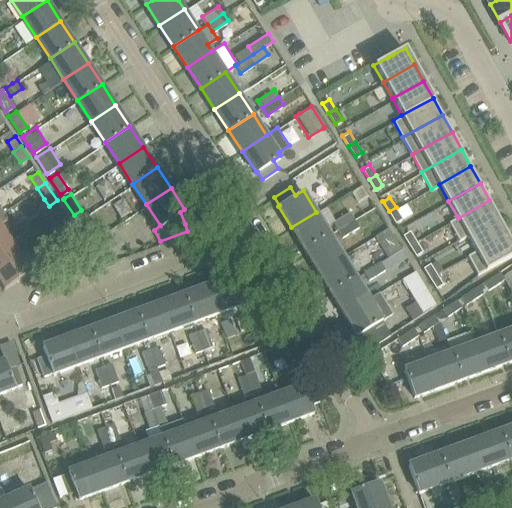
[(467,235),(498,217),(489,200),(458,218),(457,216),(448,221),(459,239),(467,235)]
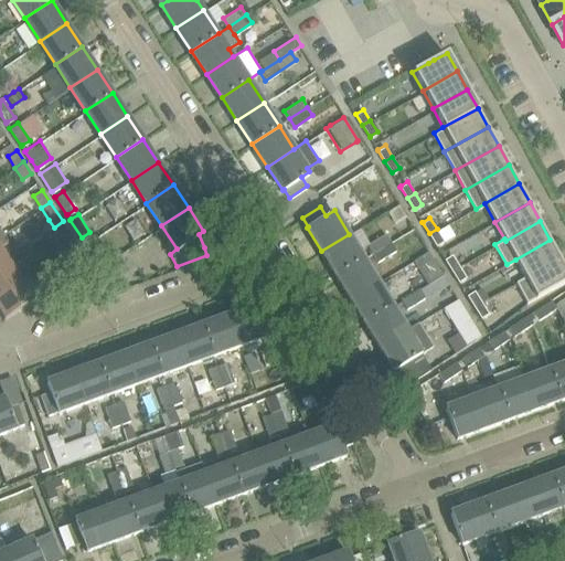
[(436,245),(437,244),(444,240),(437,229),(429,233),(436,245)]
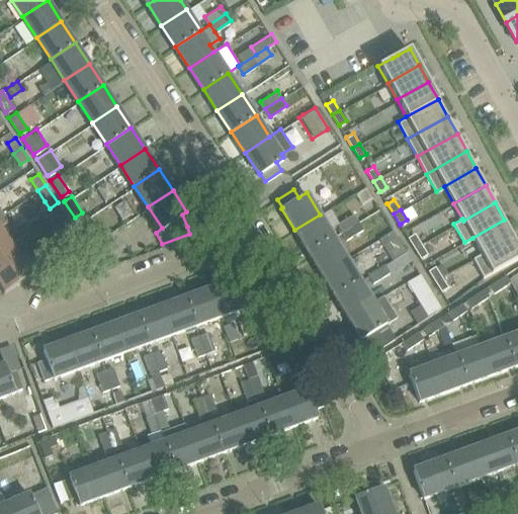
[(55,216),(62,226),(70,221),(63,210),(55,216)]
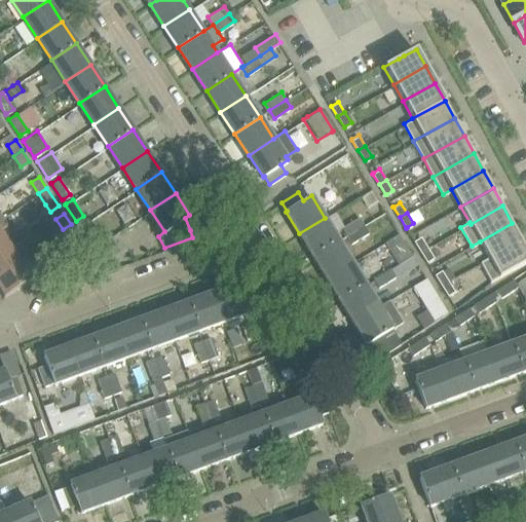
[(347,233),(365,223),(361,216),(343,226),(347,233)]
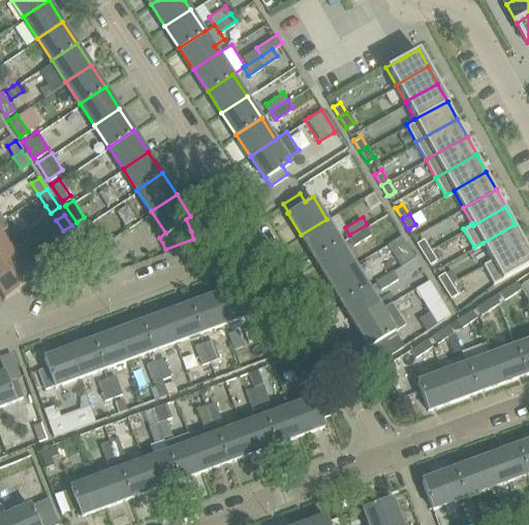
[(327,219),(301,235),(314,256),(340,241),(327,219)]
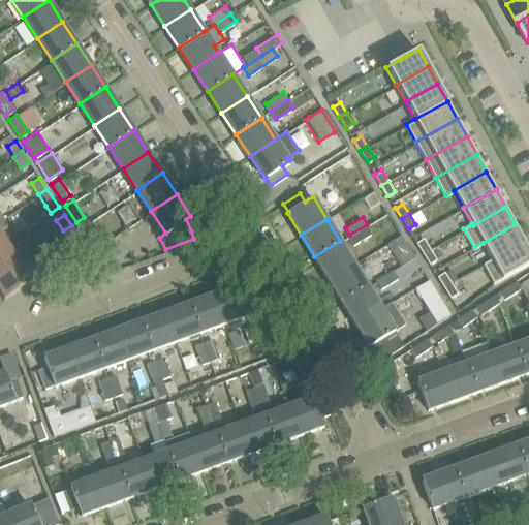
[(91,244),(98,239),(87,222),(80,226),(80,227),(91,244)]
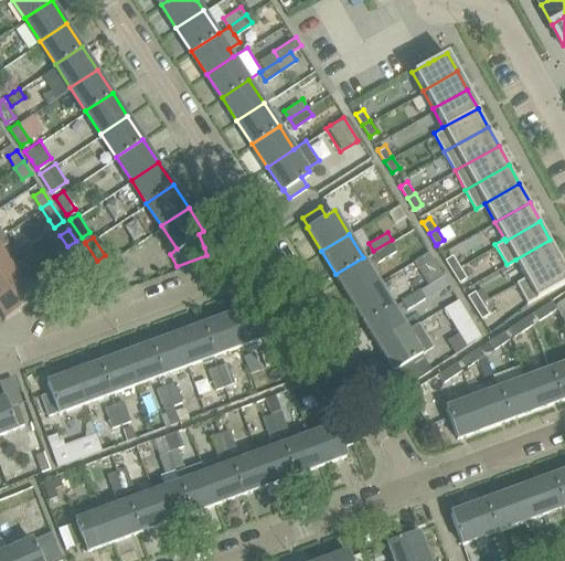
[(392,240),(373,251),(379,260),(397,247),(392,240)]
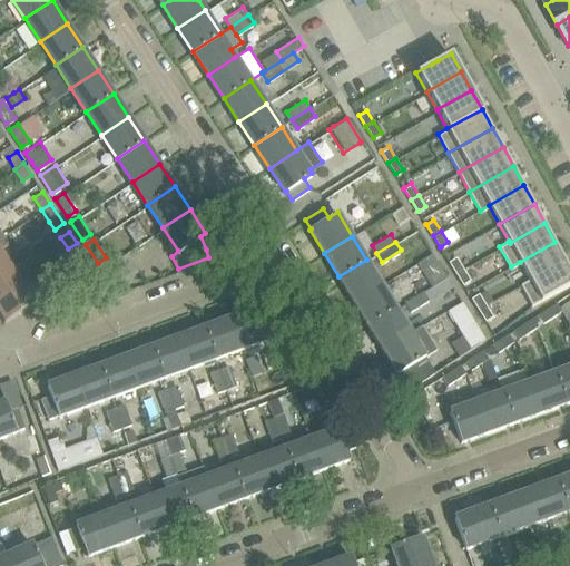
[(530,280),(566,261),(554,242),(520,262),(529,279),(530,280)]
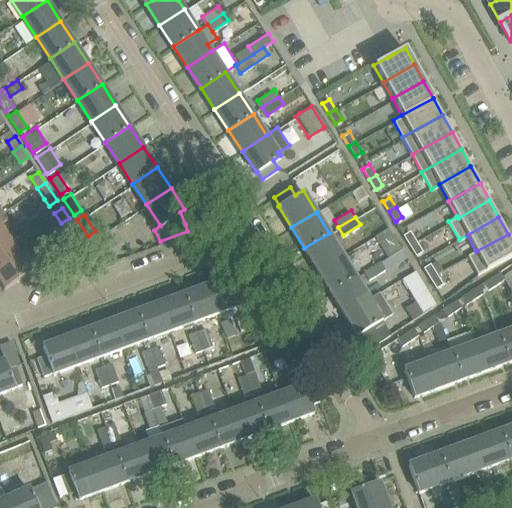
[(68,234),(76,229),(69,218),(61,223),(68,234)]
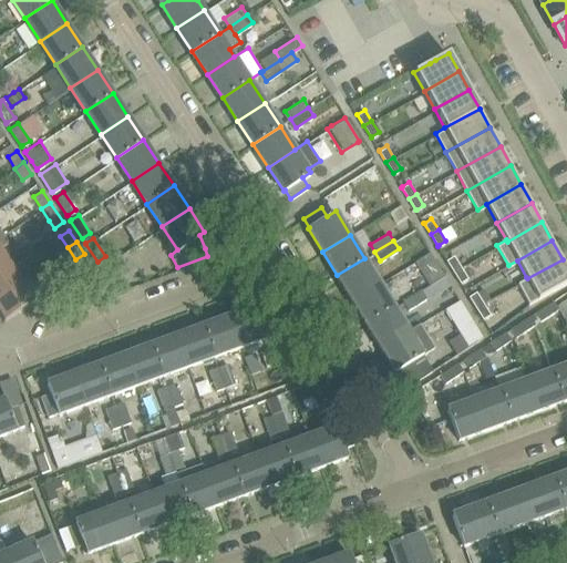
[(416,258),(431,283),(445,275),(431,251),(416,258)]
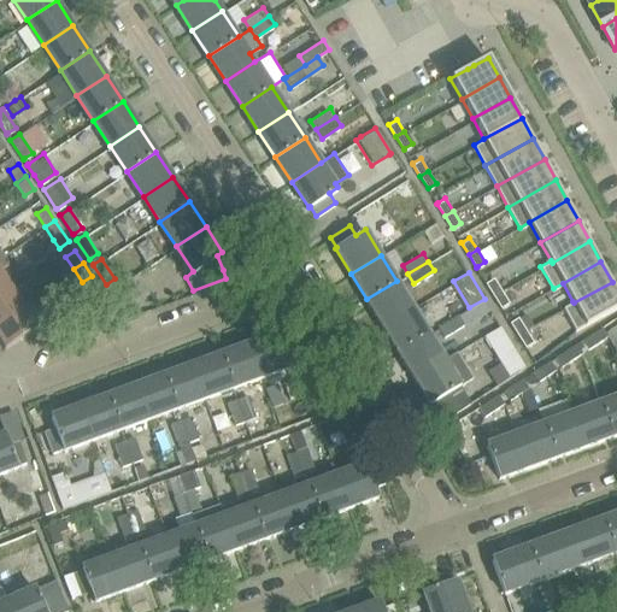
[(493,277),(486,282),(493,294),(501,289),(493,277)]
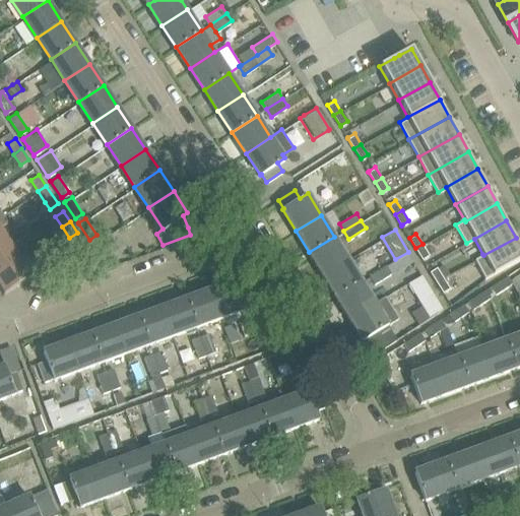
[(309,252),(322,274),(347,258),(334,237),(309,252)]
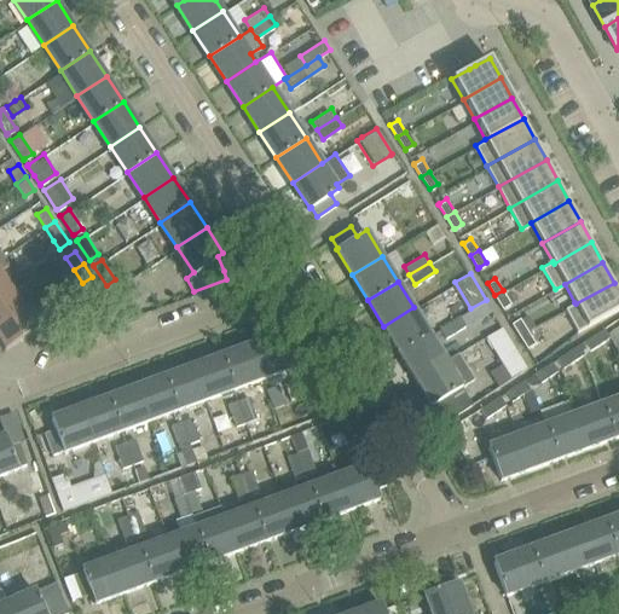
[(0,288),(0,319),(33,299),(27,289),(17,296),(9,283),(0,288)]
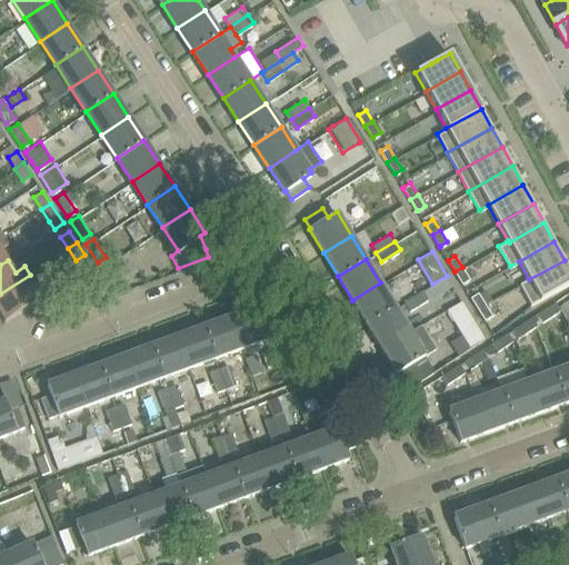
[(519,283),(530,304),(568,281),(568,268),(565,260),(529,279),(528,278),(519,283)]
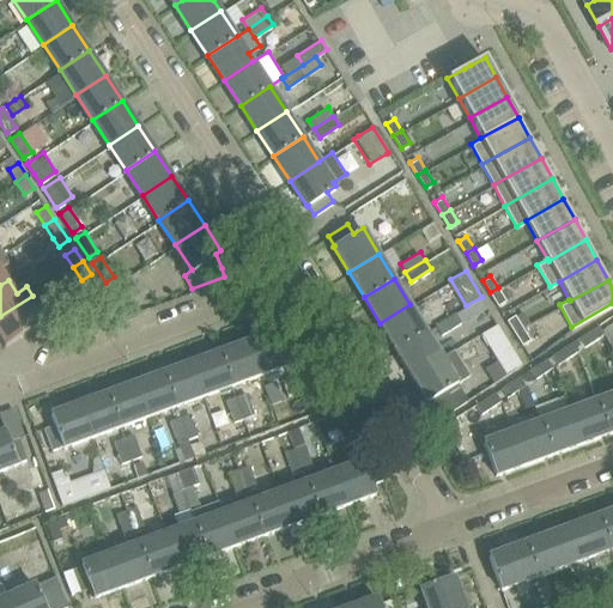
[(109,289),(121,308),(122,308),(131,302),(117,283),(109,287),(109,289)]
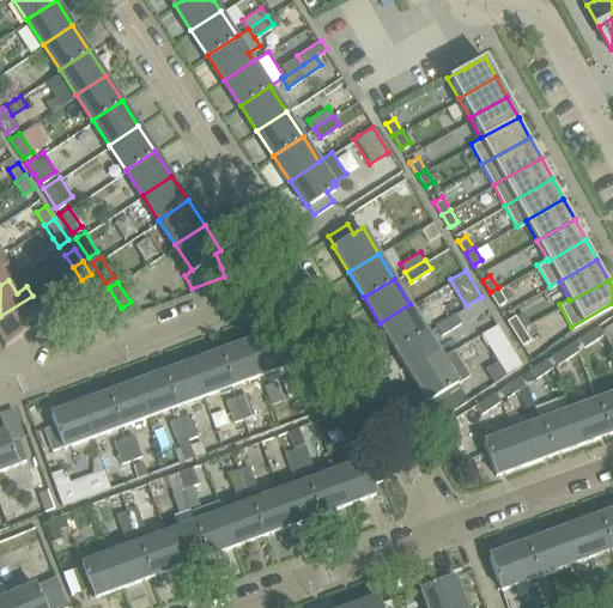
[(498,287),(490,292),(497,304),(498,304),(505,299),(498,287)]
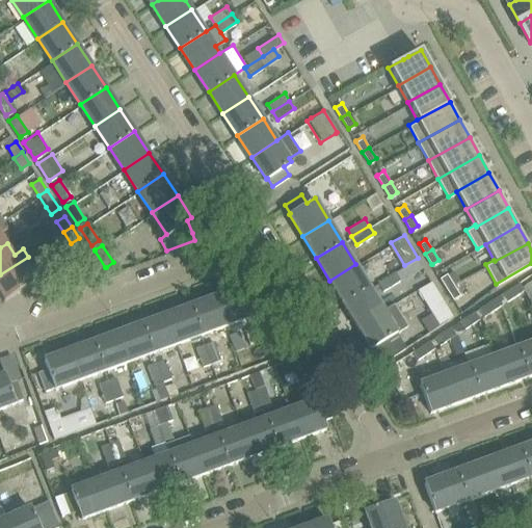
[(28,257),(0,274),(0,292),(4,299),(32,281),(24,269),(32,263),(28,257)]
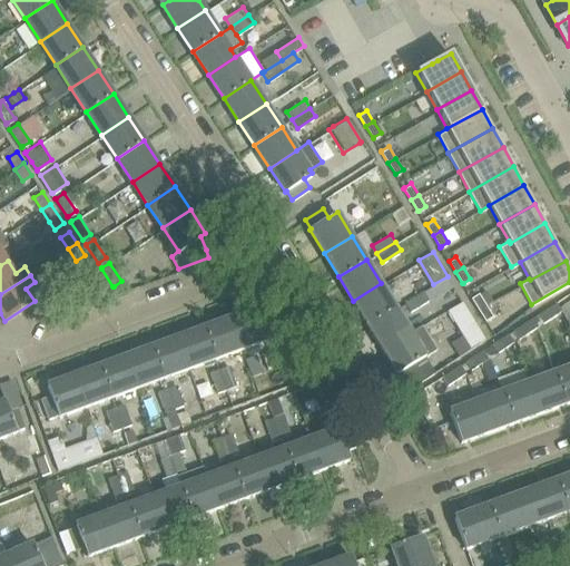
[(448,276),(433,284),(406,301),(411,310),(453,284),(448,276)]
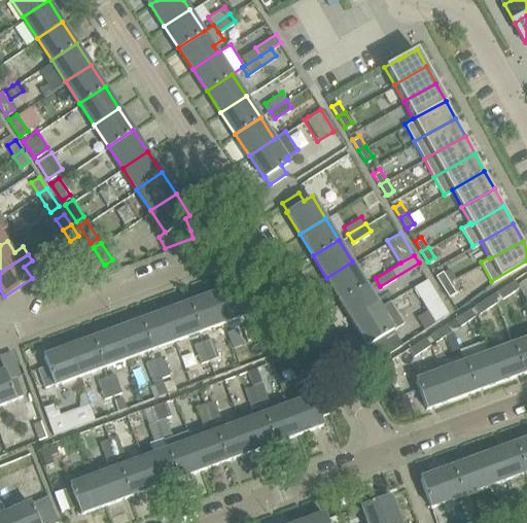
[(352,262),(326,278),(340,300),(365,284),(352,262)]
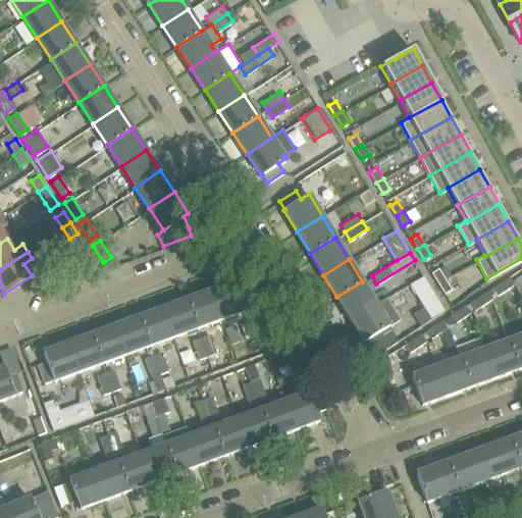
[(437,282),(445,277),(438,267),(431,271),(431,272),(437,282)]
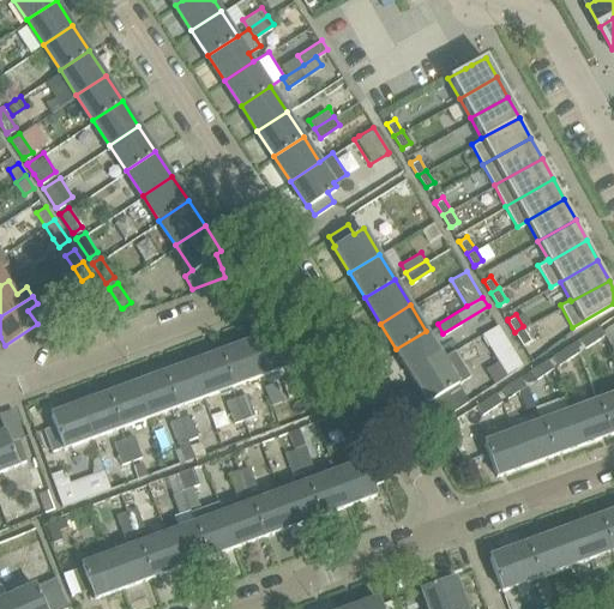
[(498,323),(481,333),(498,361),(506,375),(523,363),(498,323)]
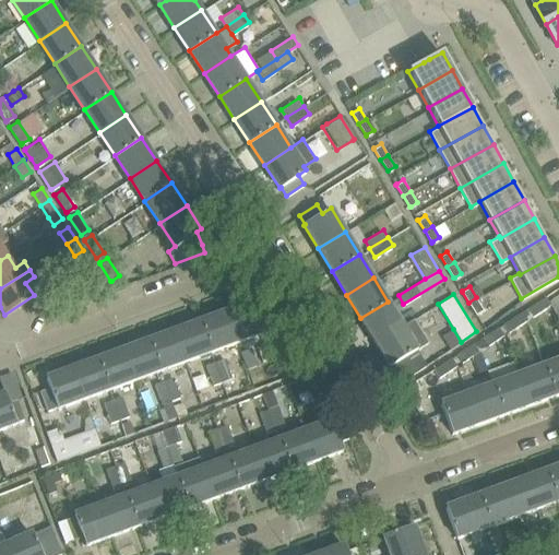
[(545,294),(528,305),(534,314),(550,303),(545,295),(545,294)]
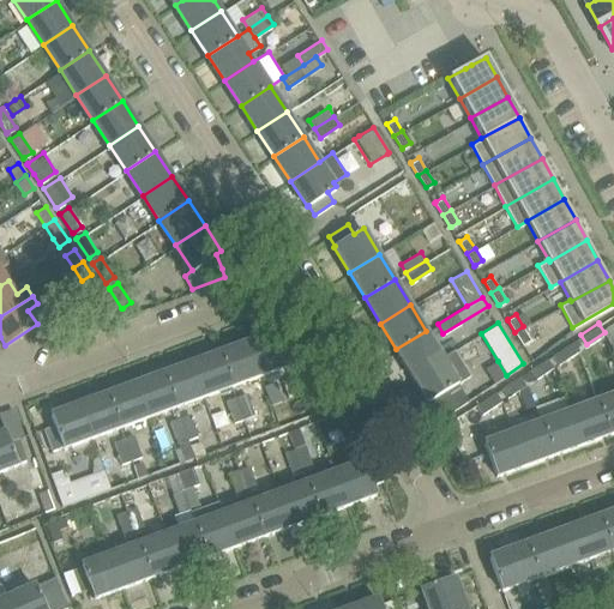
[(523,326),(515,332),(523,344),(531,339),(523,326)]
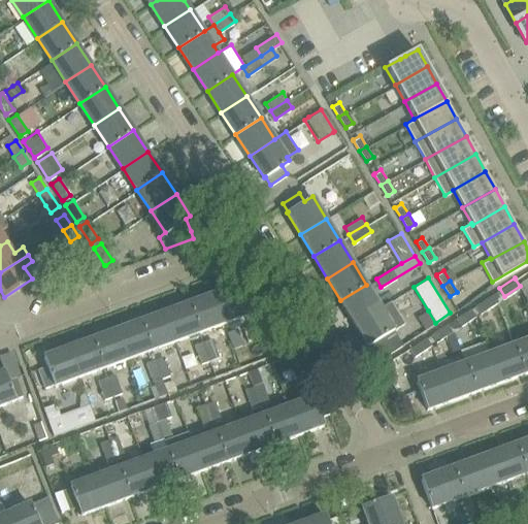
[(238,284),(213,293),(224,321),(249,313),(248,312),(257,307),(251,289),(241,292),(238,284)]
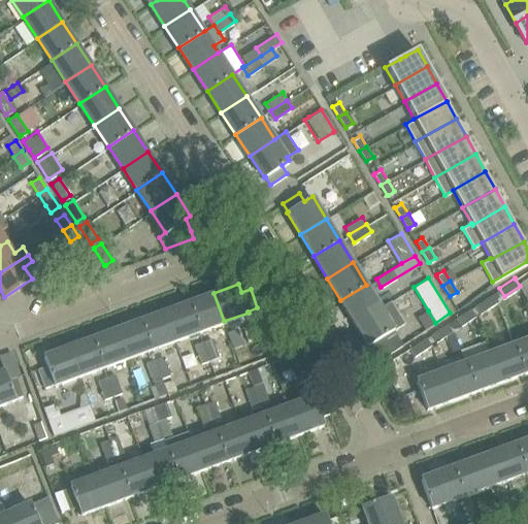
[(340,300),(355,323),(381,306),(366,285),(340,300)]
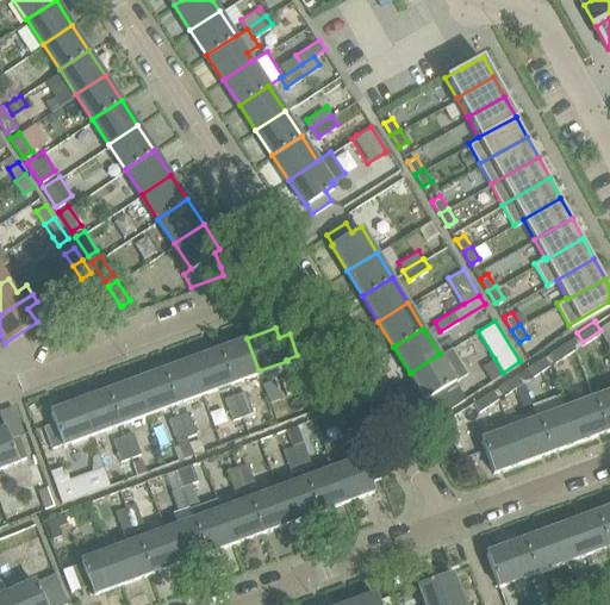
[(568,337),(551,349),(558,359),(576,347),(568,337)]
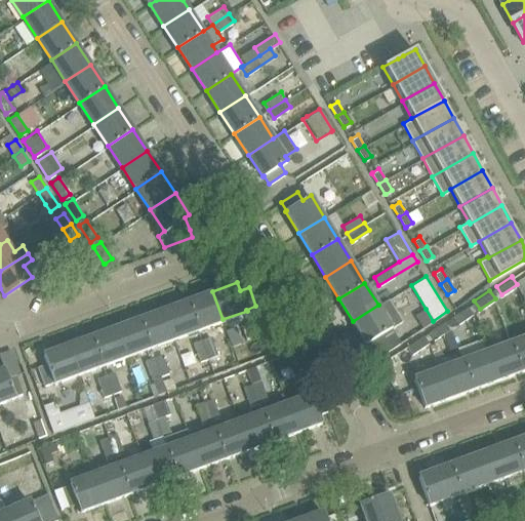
[(199,328),(223,319),(212,291),(189,301),(199,328)]
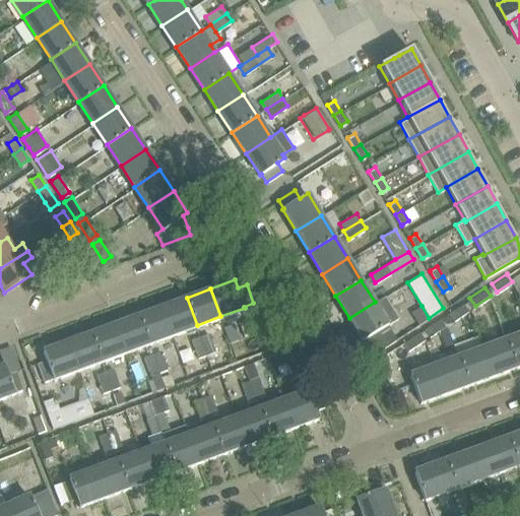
[(385,296),(375,302),(349,318),(363,339),(372,353),(396,338),(387,324),(398,317),(385,296)]
